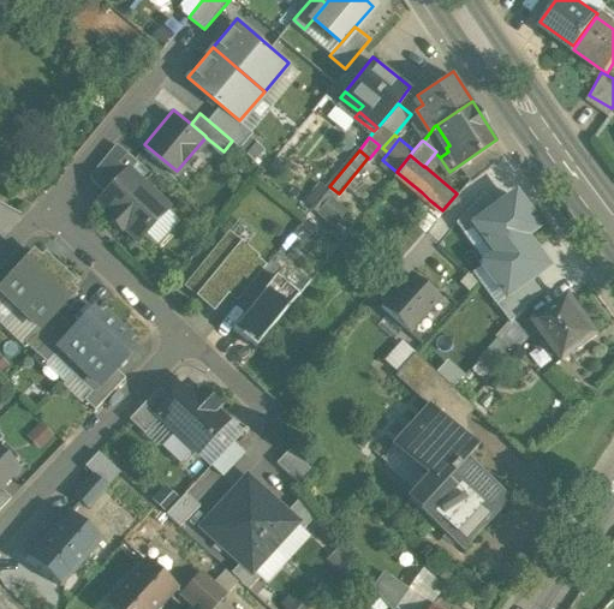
[(168,203),(129,167),(100,198),(113,212),(111,214),(123,225),(125,221),(138,234),(168,203)]
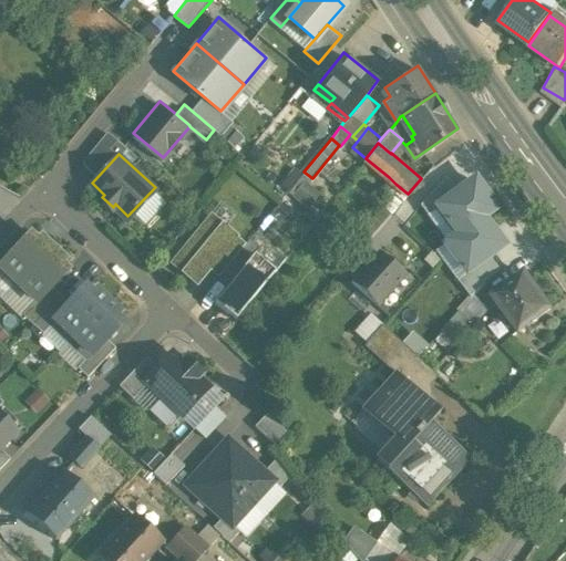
[(440,204),(459,190),(446,175),(421,201),(428,213),(440,204)]
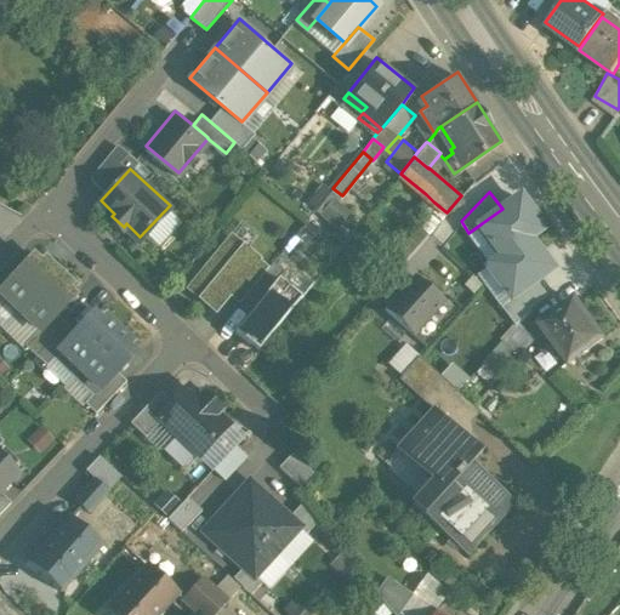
[(433,201),(426,194),(420,201),(428,208),(433,201)]
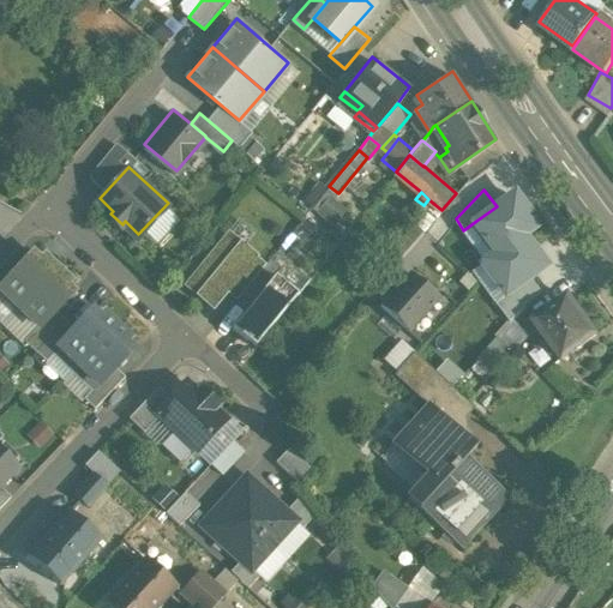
[(476,221),(498,252),(526,232),(538,223),(515,193),(497,206),(476,221)]
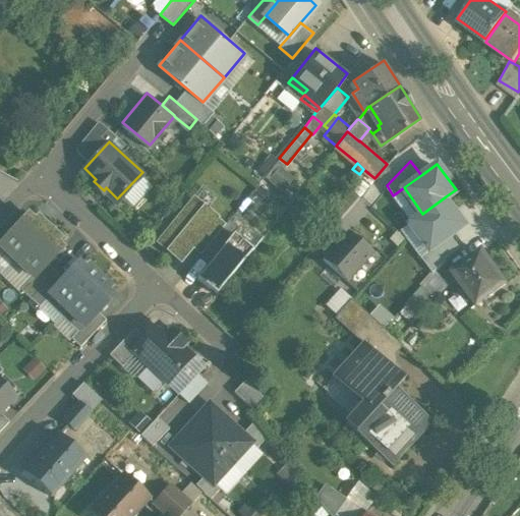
[(134,202),(154,183),(146,174),(126,193),(134,202)]
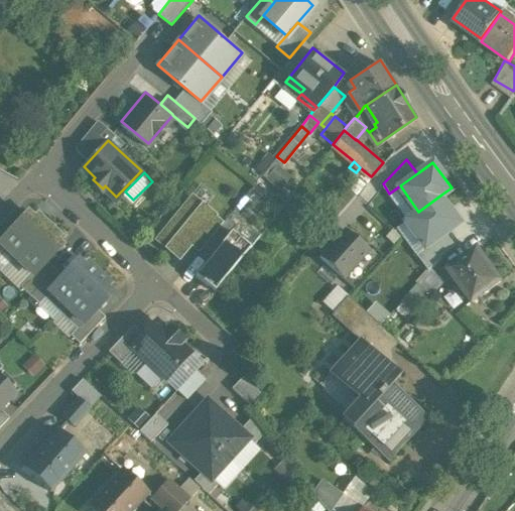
[(215,214),(192,195),(157,237),(179,255),(192,240),(215,214)]
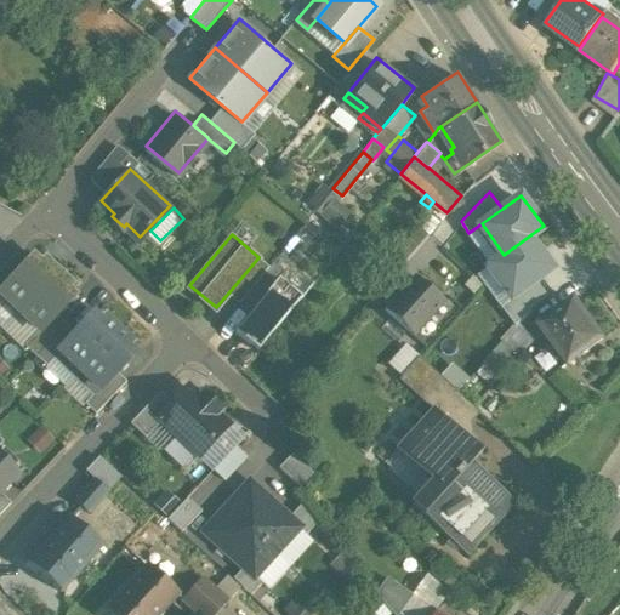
[(555,266),(532,234),(504,255),(493,263),(516,295),(538,278),(555,266)]
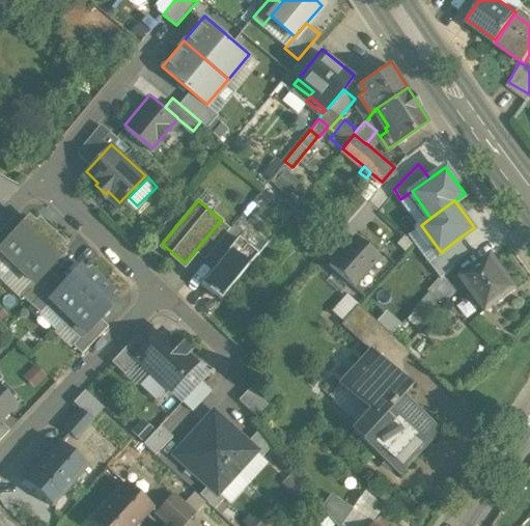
[(15,233),(1,248),(2,248),(18,264),(50,230),(38,220),(35,223),(29,218),(15,233)]
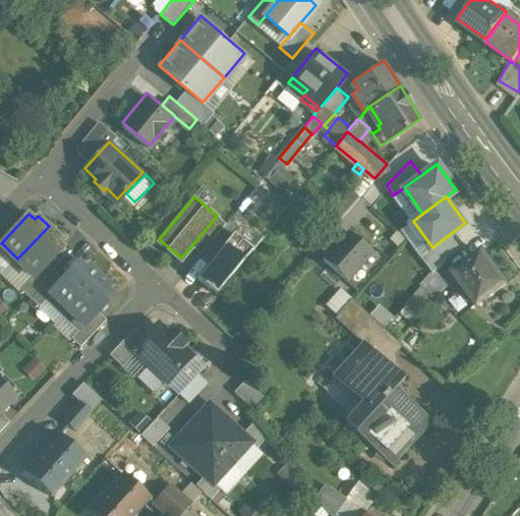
[(225,223),(217,216),(194,242),(204,249),(225,223)]
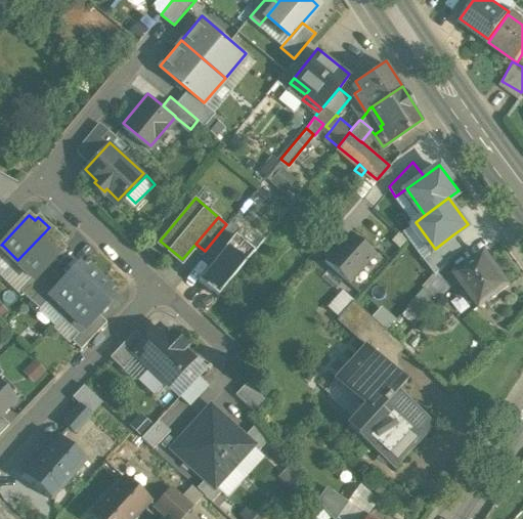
[(208,247),(217,255),(235,233),(241,227),(231,219),(208,247)]
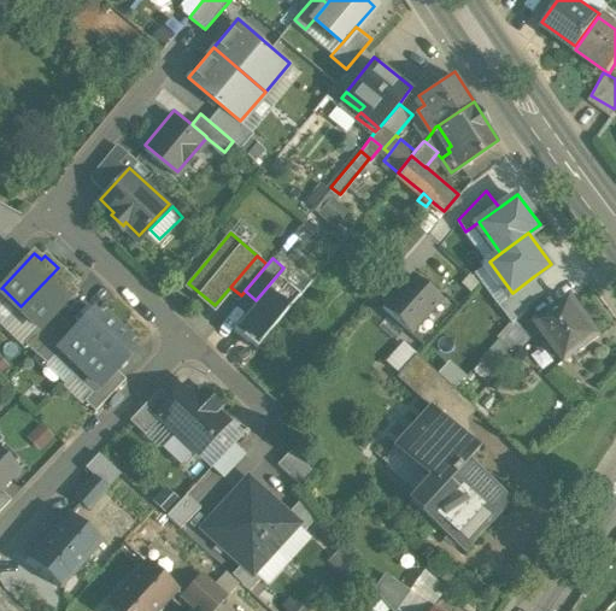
[(6,260),(0,265),(0,291),(3,288),(1,288),(17,271),(6,260)]
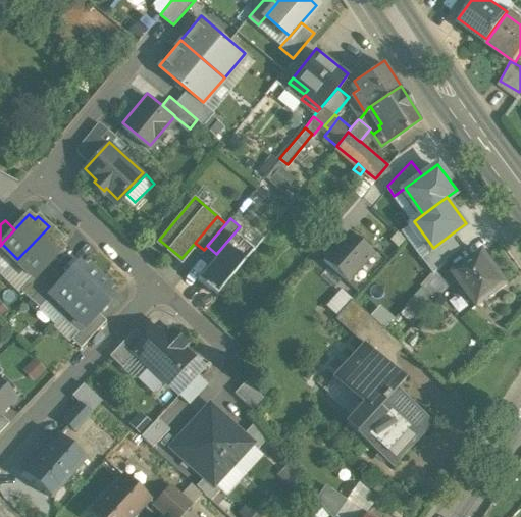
[(49,226),(17,259),(34,274),(34,275),(47,261),(62,246),(56,240),(59,237),(49,226)]
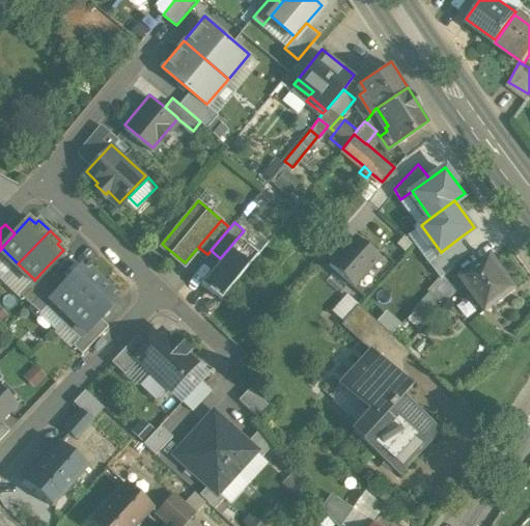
[(356,233),(330,261),(355,283),(380,255),(356,233)]
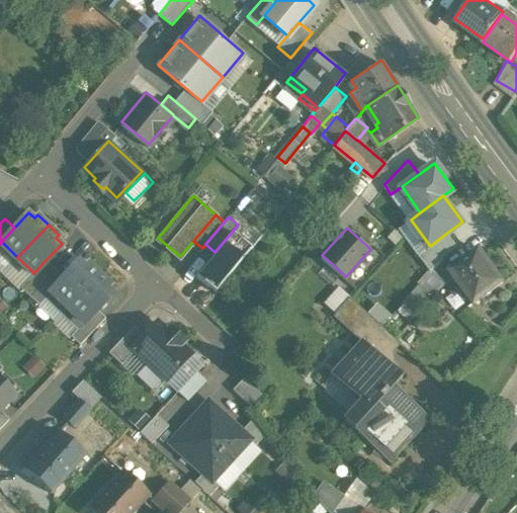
[(252,247),(233,231),(214,252),(196,274),(216,290),(252,247)]
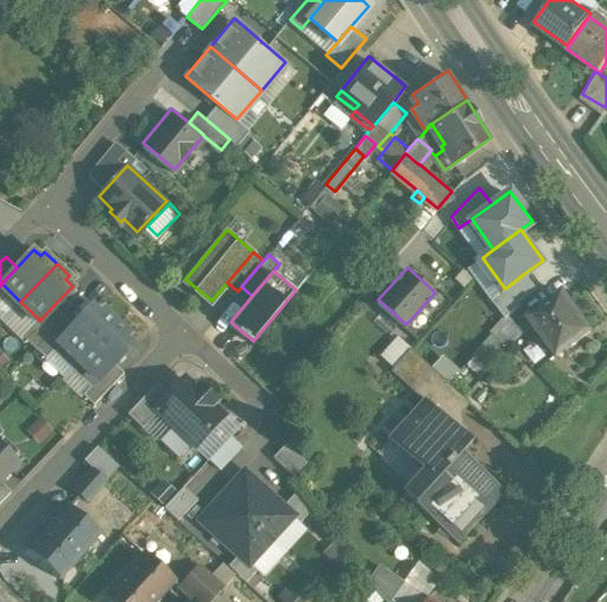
[(537,287),(526,272),(505,289),(494,298),(506,316),(520,301),(537,287)]
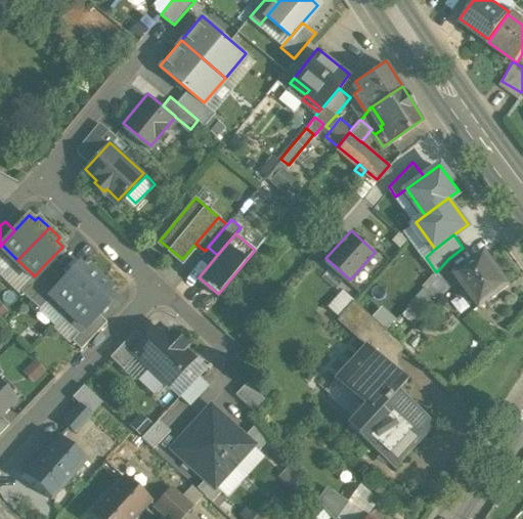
[(66,243),(59,238),(56,241),(62,247),(66,243)]
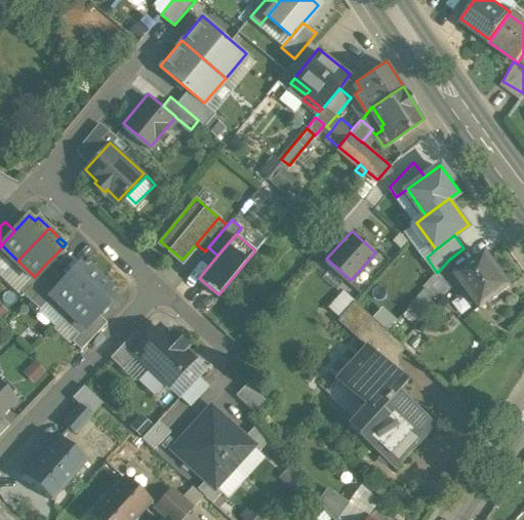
[(486,251),(458,273),(482,304),(510,282),(486,251)]
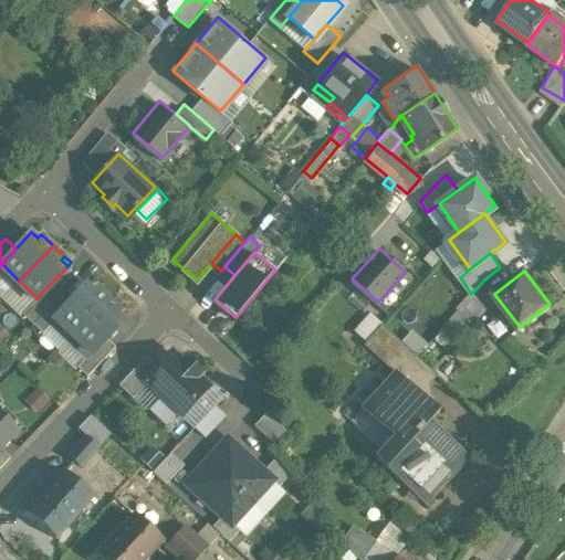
[(95,286),(90,280),(85,284),(92,289),(95,286)]
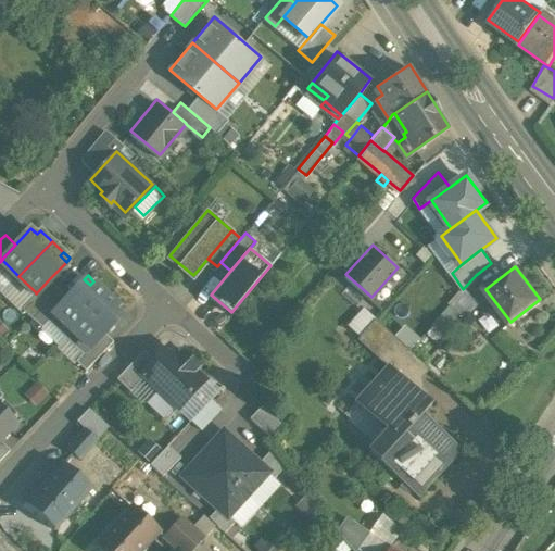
[(50,278),(36,293),(36,292),(23,305),(33,315),(60,287),(50,278)]
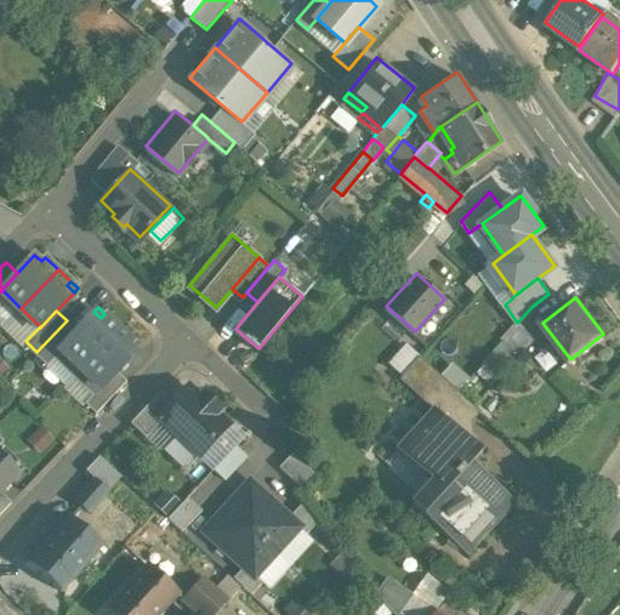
[(77,330),(61,347),(81,366),(118,326),(104,314),(101,318),(94,312),(77,330)]
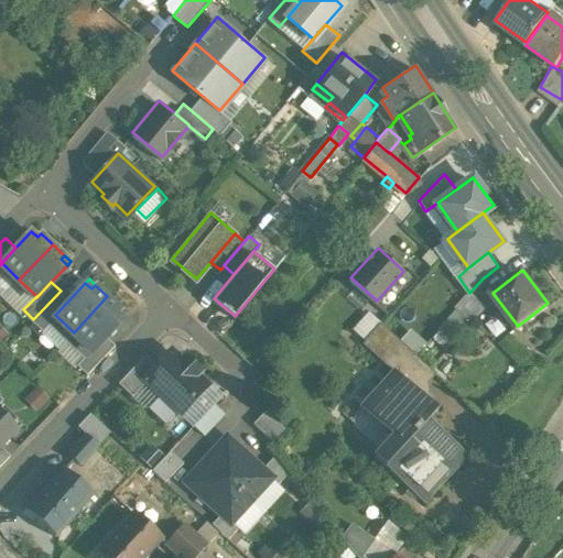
[(61,291),(33,319),(43,329),(50,323),(49,321),(55,315),(69,299),(61,291)]
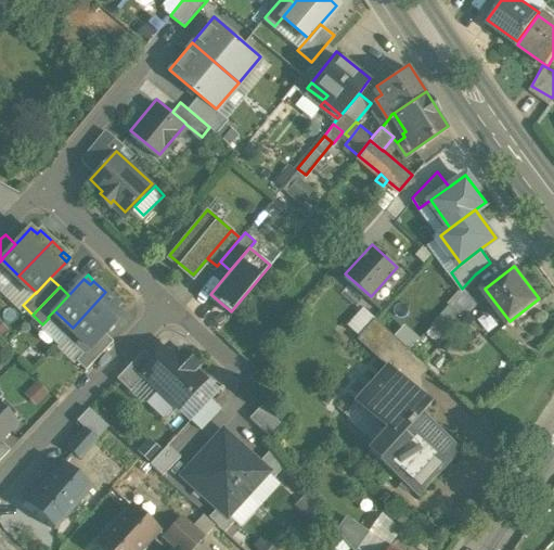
[(105,292),(73,328),(90,344),(104,329),(119,314),(114,307),(117,304),(105,292)]
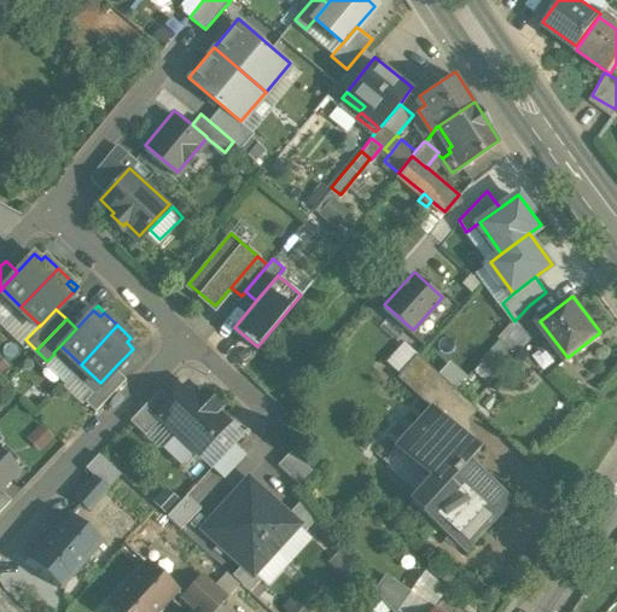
[(501,334),(479,357),(495,372),(516,349),(501,334)]
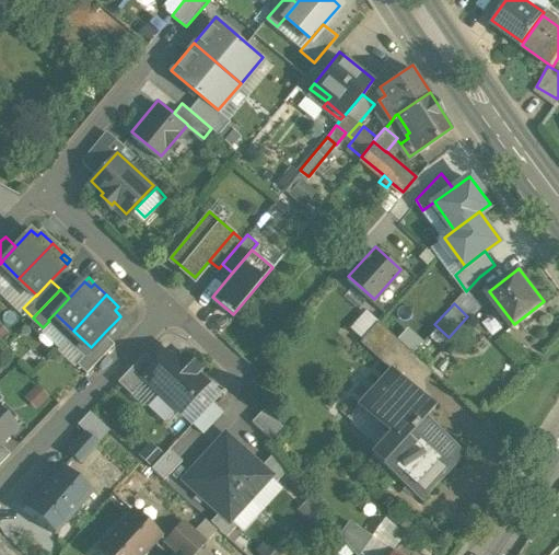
[(125,312),(118,307),(115,310),(120,316),(125,312)]
